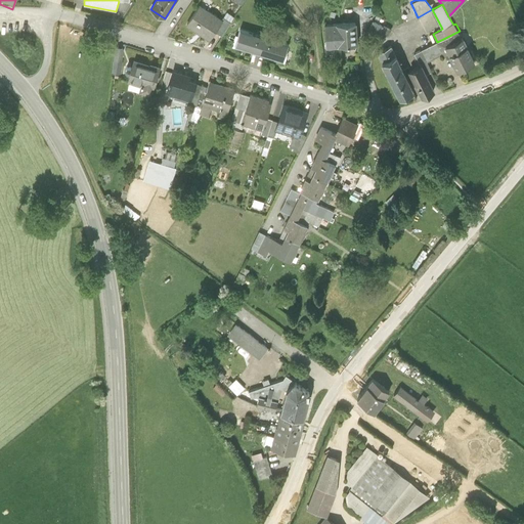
[(222,20),(200,5),(187,25),(209,39),(215,31),(222,20)]
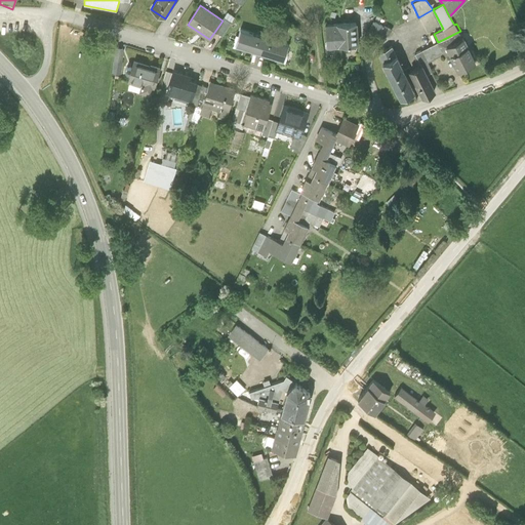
[(223,21),(215,31),(221,35),(234,17),(228,13),(223,21)]
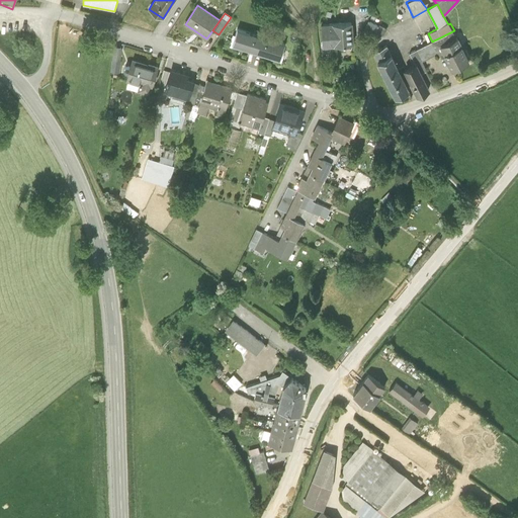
[(386,28),(369,21),(366,28),(383,36),(386,28)]
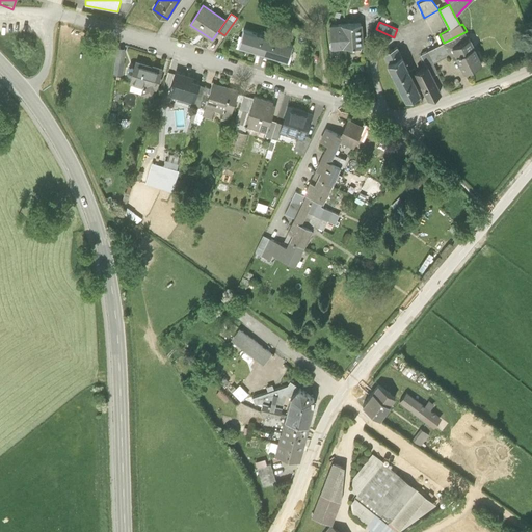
[(362,24),(330,26),(331,46),(363,44),(362,24)]
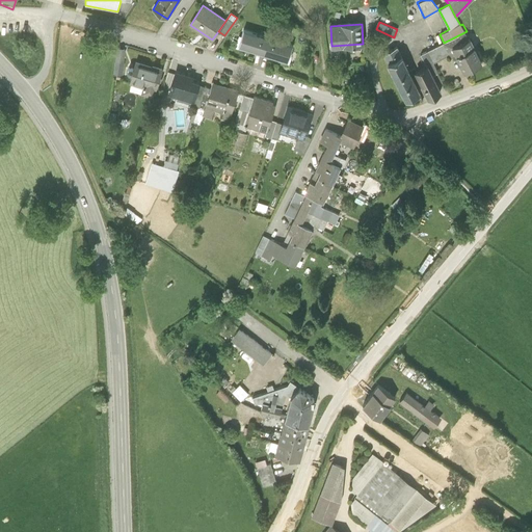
[(268,37),(243,30),(238,47),(263,54),(268,37)]
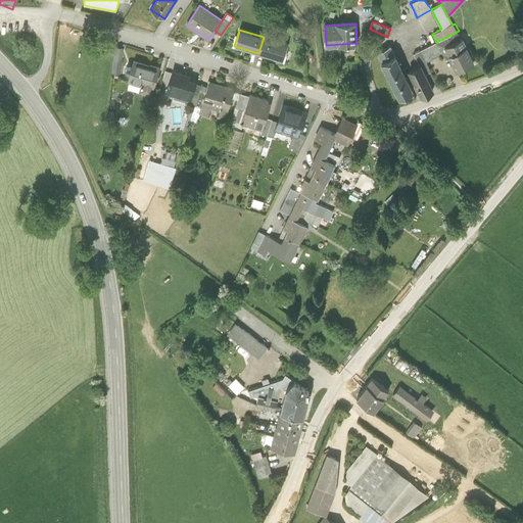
[(460,39),(457,32),(436,42),(441,52),(443,56),(448,54),(457,69),(474,61),(462,38),(460,39)]
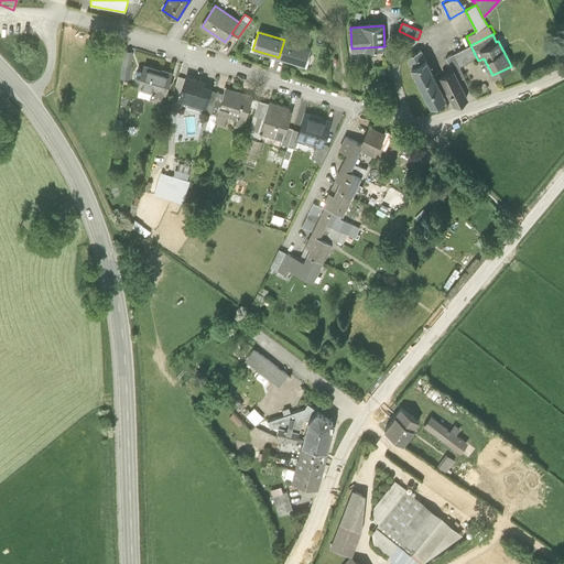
[(311,47),(284,40),(279,57),(305,66),(311,47)]
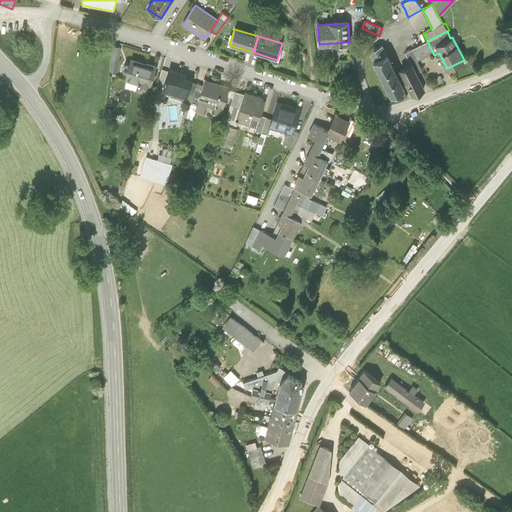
[(415,72),(421,69),(416,59),(432,51),(427,41),(405,53),(411,63),(415,72)]
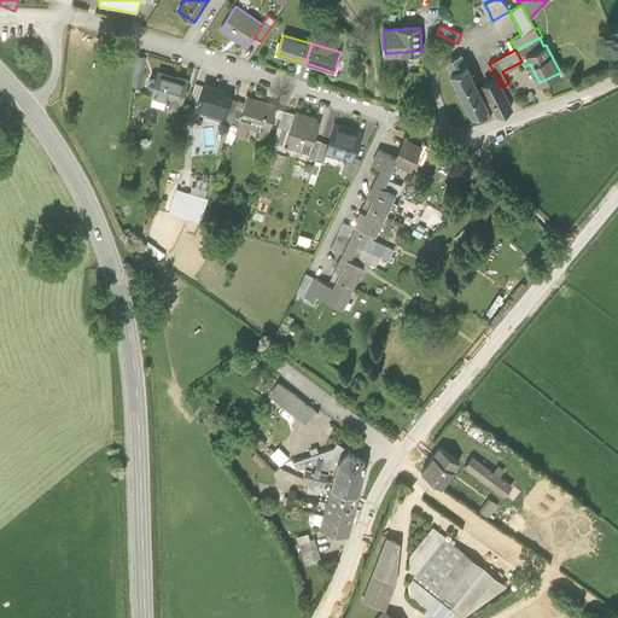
[(479,89),(462,54),(444,63),(462,98),(479,89)]
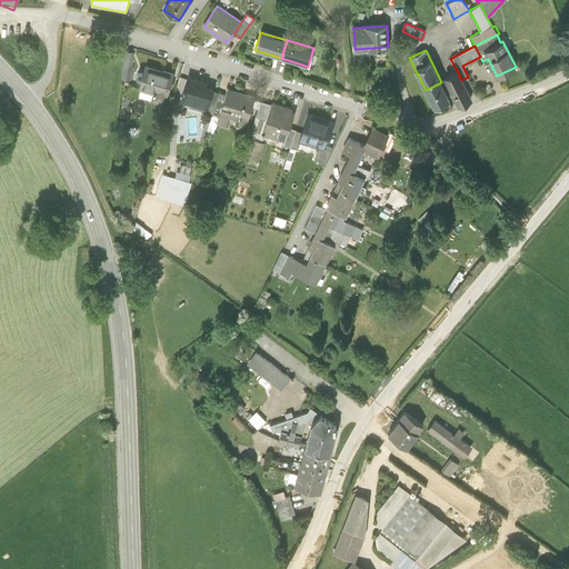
[(133,53),(126,52),(122,79),(131,80),(133,67),(132,67),(133,53)]
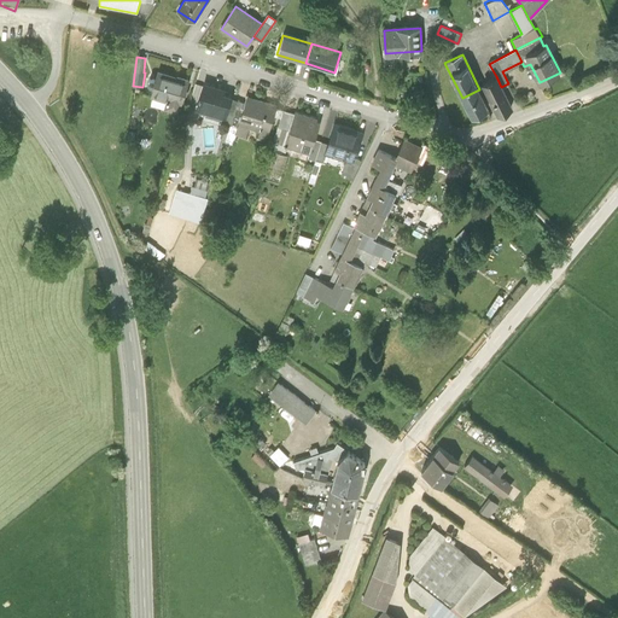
[(176,79),(157,73),(156,80),(151,79),(149,80),(147,81),(147,83),(149,85),(153,86),(150,95),(153,95),(150,104),(178,112),(180,104),(181,105),(188,81),(178,77),(176,79)]
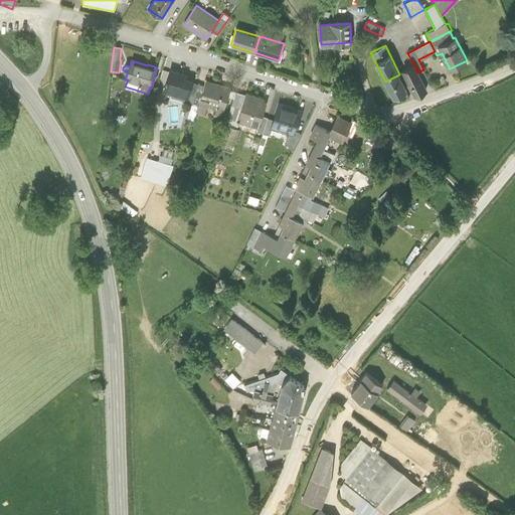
[(417,72),(413,63),(401,68),(414,96),(426,91),(417,72)]
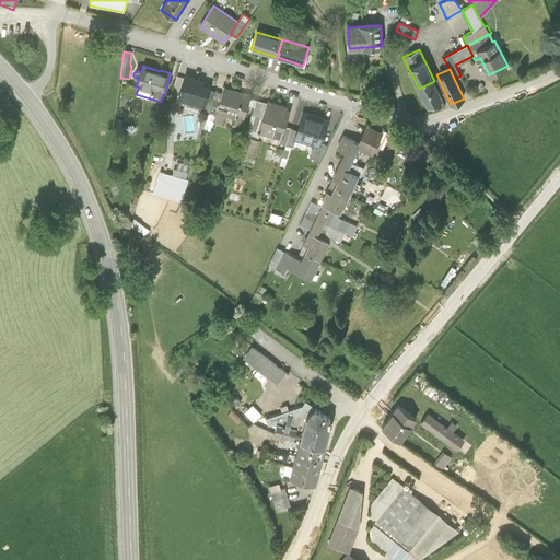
[(202,83),(187,79),(179,105),(203,113),(210,92),(200,90),(202,83)]
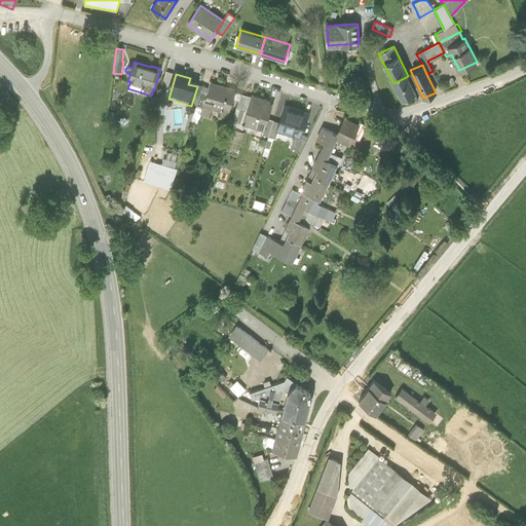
[(415,91),(408,76),(393,83),(401,98),(415,91)]
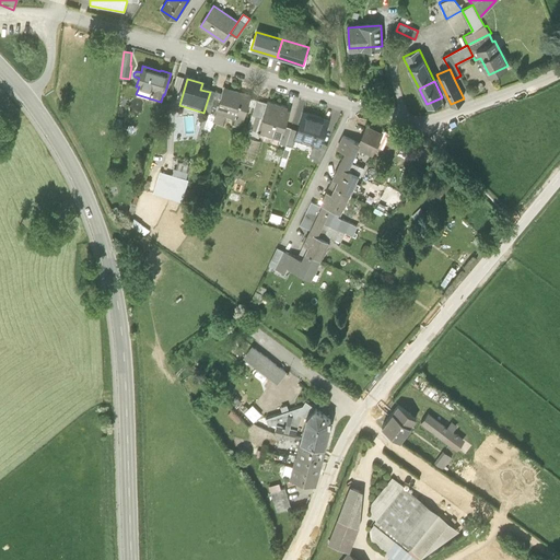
[(251,96),(224,89),(214,124),(223,126),(225,119),(233,123),(232,127),(241,129),(251,96)]
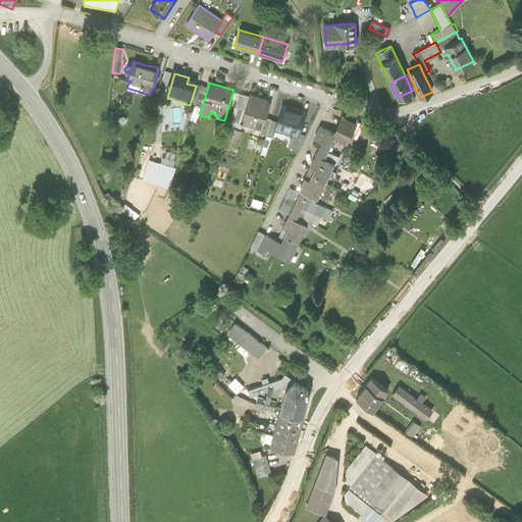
[(272,103),(249,95),(239,125),(262,134),(272,103)]
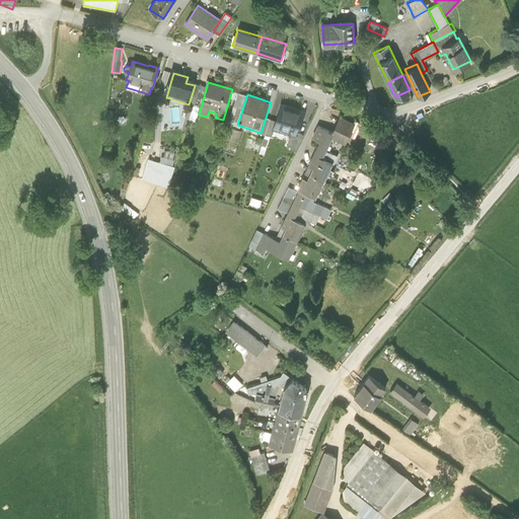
[(305,113),(281,105),(273,132),(298,139),(305,113)]
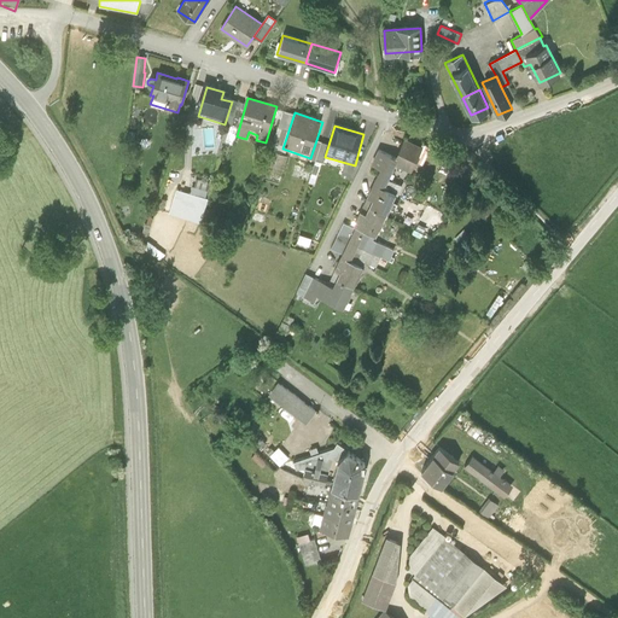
[(415,152),(402,146),(395,161),(398,162),(396,168),(406,173),(415,152)]
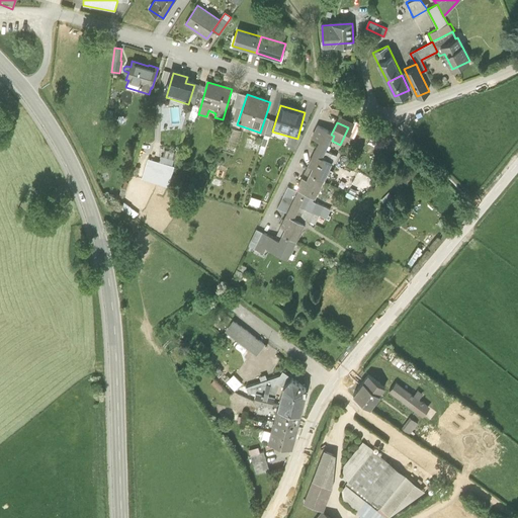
[(331,135),(317,127),(311,140),(318,144),(306,168),(312,171),(309,176),(324,184),(333,166),(322,160),(332,141),(334,136),(331,135)]
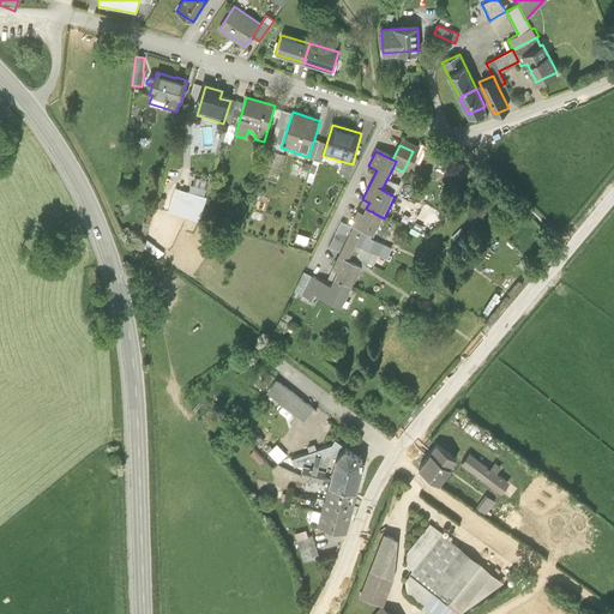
[(313,158),(306,180),(312,182),(320,161),(313,158)]
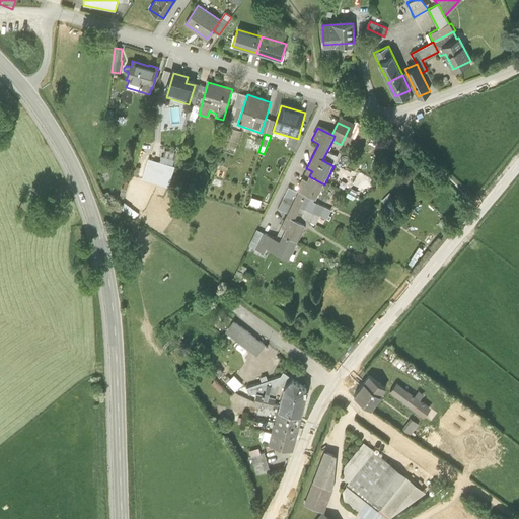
[(175,167),(148,159),(141,181),(168,191),(175,167)]
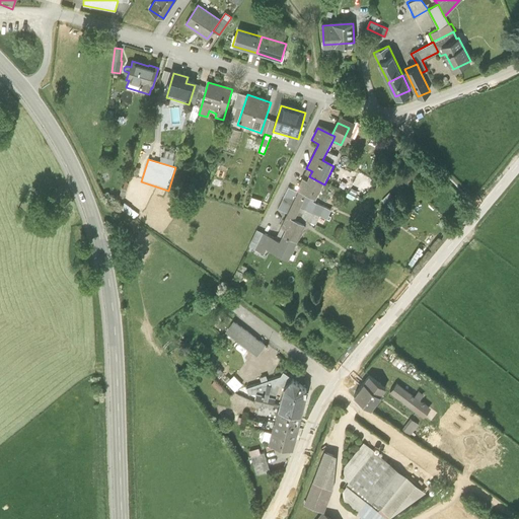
[(364,197),(373,180),(359,172),(350,189),(364,197)]
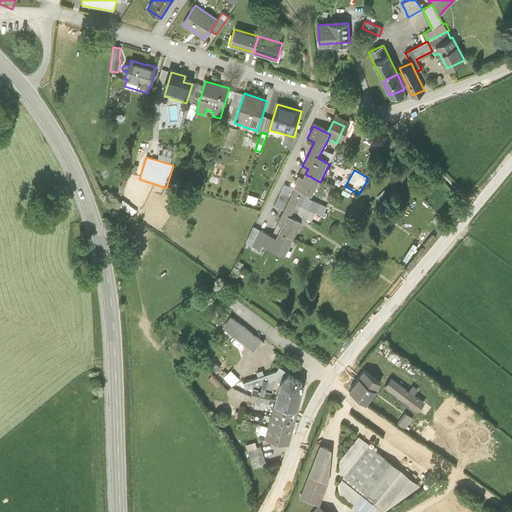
[(320,182),(305,174),(302,180),(298,178),(292,191),(284,187),(278,198),(315,216),(316,214),(324,218),(328,208),(311,200),(320,182)]
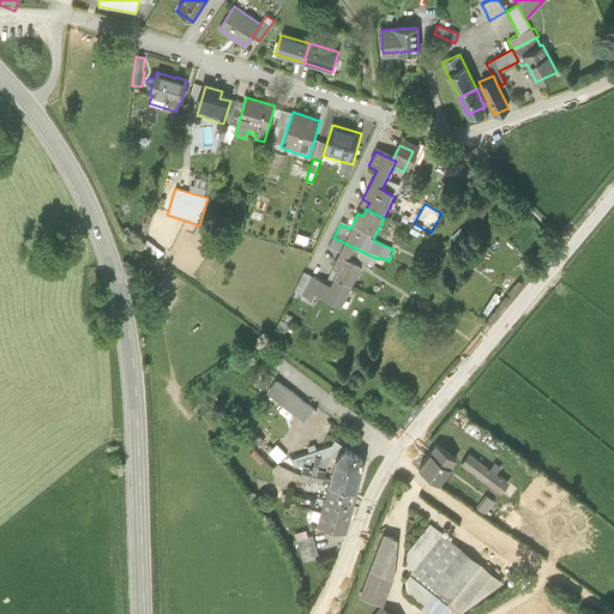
[(465,222),(470,229),(483,221),(479,214),(465,222)]
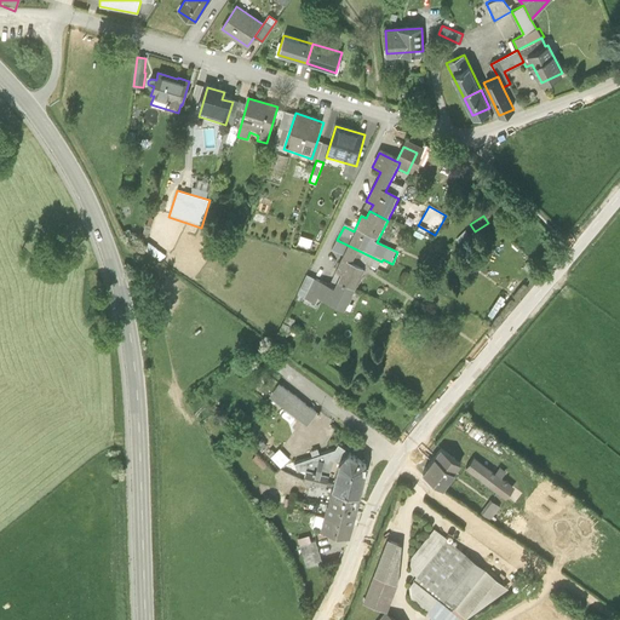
[(309,245),(311,237),(300,235),(298,242),(309,245)]
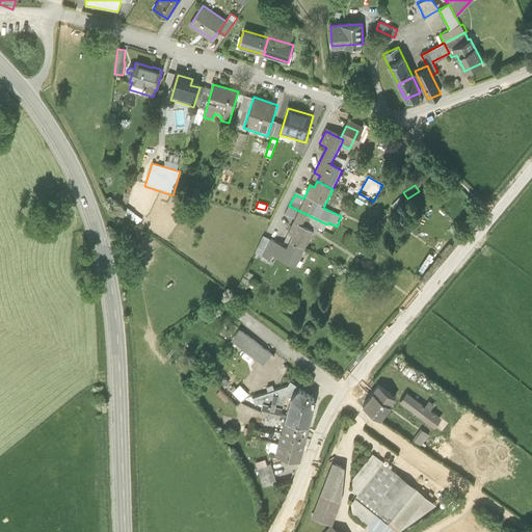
[(292,237),(289,242),(304,250),(315,230),(323,233),(327,224),(289,206),(285,216),(294,220),(287,235),(292,237)]
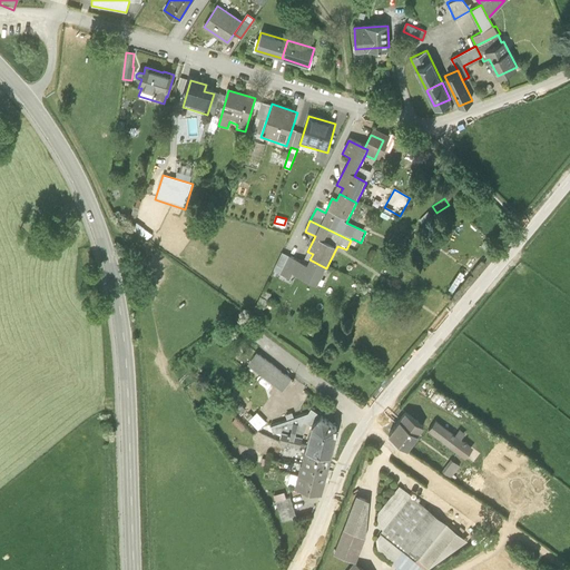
[(326,268),(310,259),(306,266),(282,254),(275,268),(316,288),(326,268)]
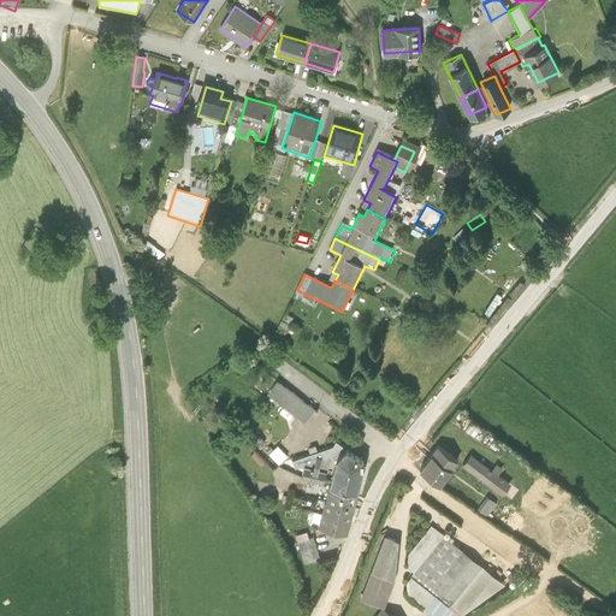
[(277,336),(285,338),(292,315),(283,313),(277,336)]
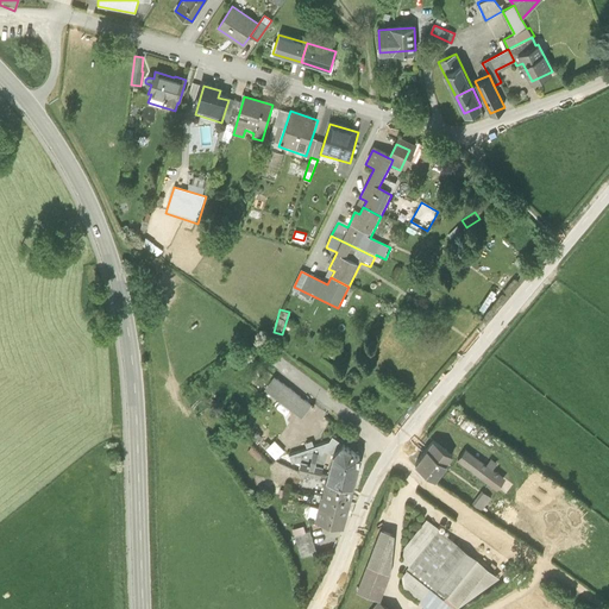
[(312,403),(261,364),(250,378),(301,416),(312,403)]
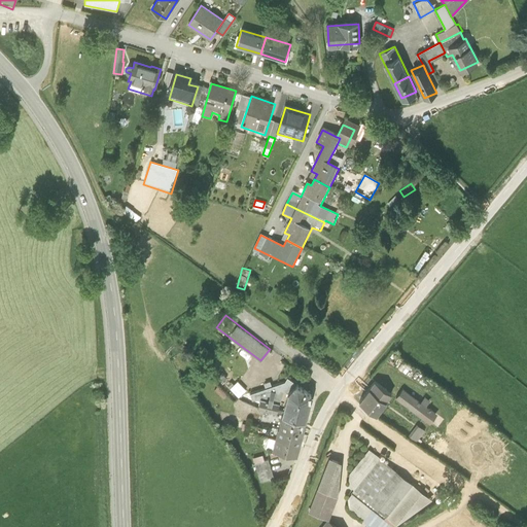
[(283,387),(288,388),(296,382),(287,375),(284,380),(250,391),(252,397),(283,387)]
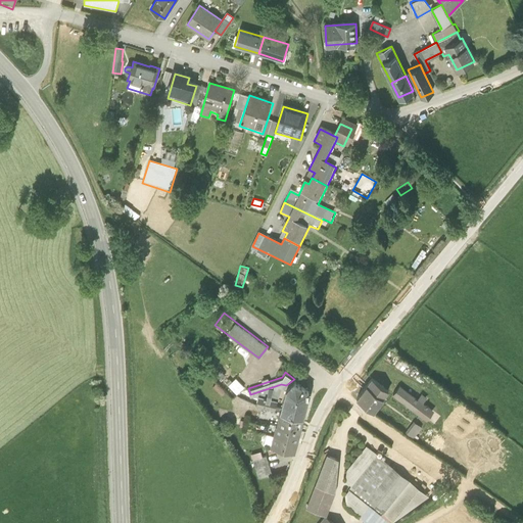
[(389,388),(370,374),(354,393),(374,408),(389,388)]
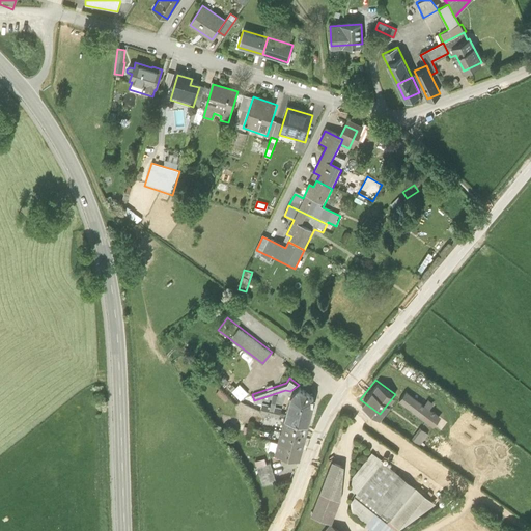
[(307,420),(313,395),(299,385),(290,391),(284,415),(307,420)]
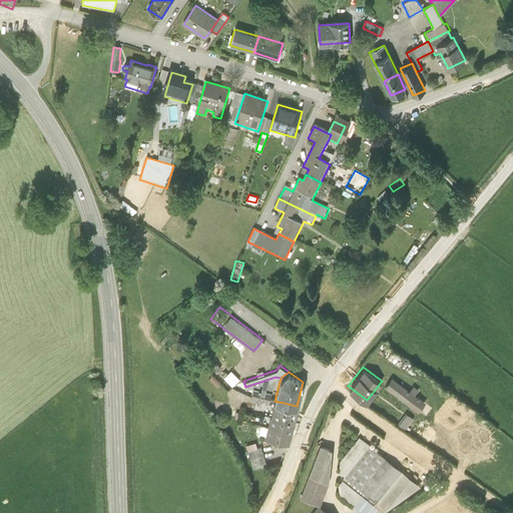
[(425,401),(392,376),(384,386),(417,411),(425,401)]
